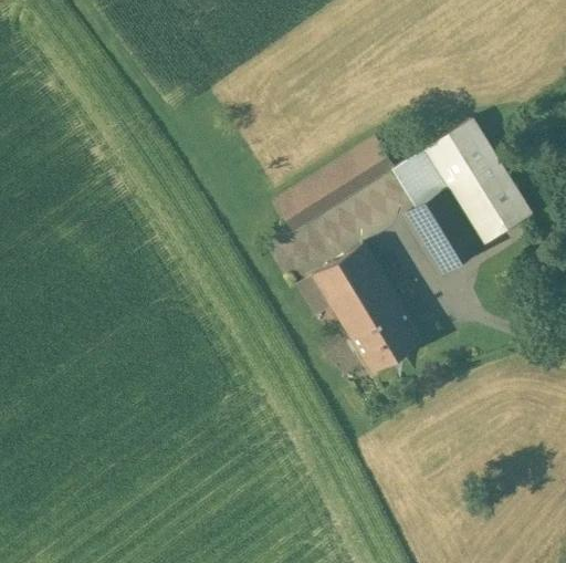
[(471,120),(425,148),(449,186),(494,157),(475,128),(471,120)]
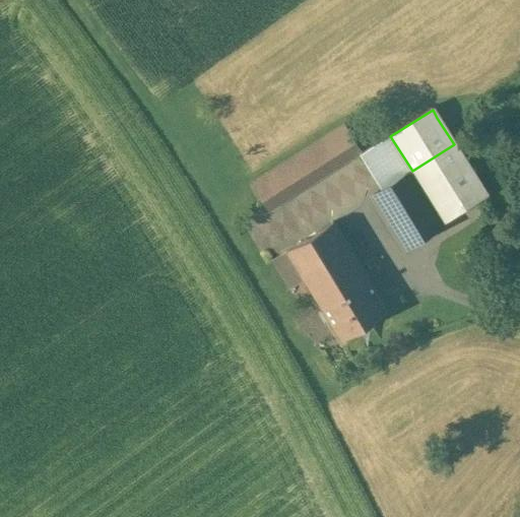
[(344,128),(252,187),(268,211),(360,154),(360,155),(362,154),(361,153),(344,128)]
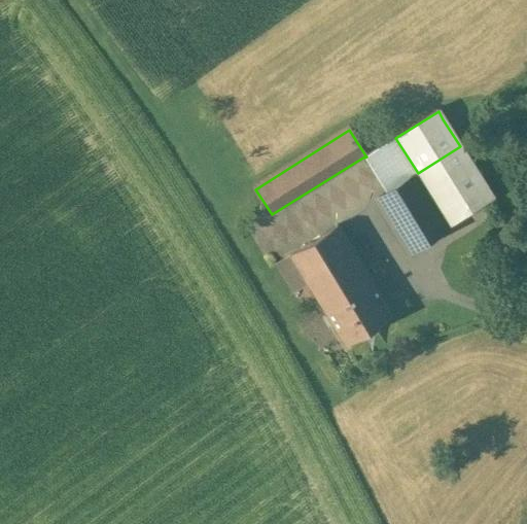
[(366,156),(364,158),(388,195),(418,175),(418,174),(418,173),(395,138),(366,156)]
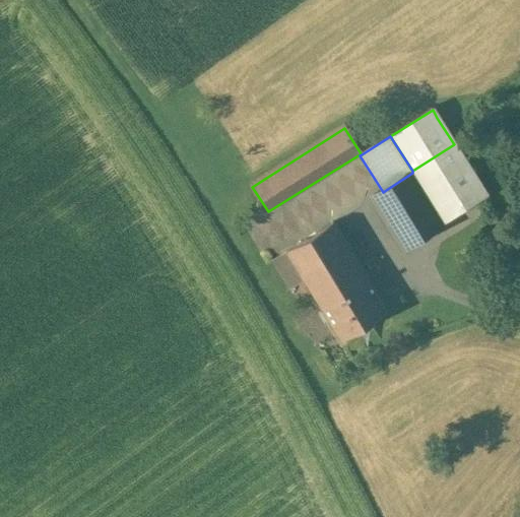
[(454,144),(412,171),(412,172),(412,173),(444,224),(488,198),(454,144)]
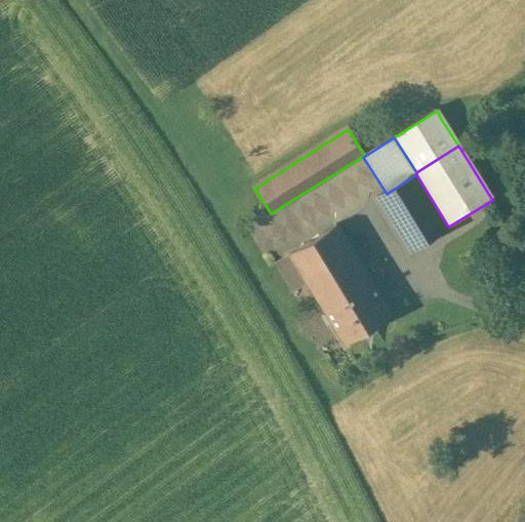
[(387,194),(375,201),(407,253),(448,227),(416,174),(387,194)]
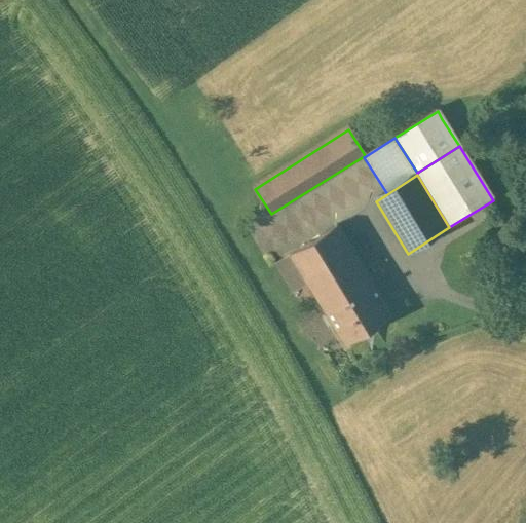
[(337,227),(292,255),(347,345),(392,318),(337,227)]
